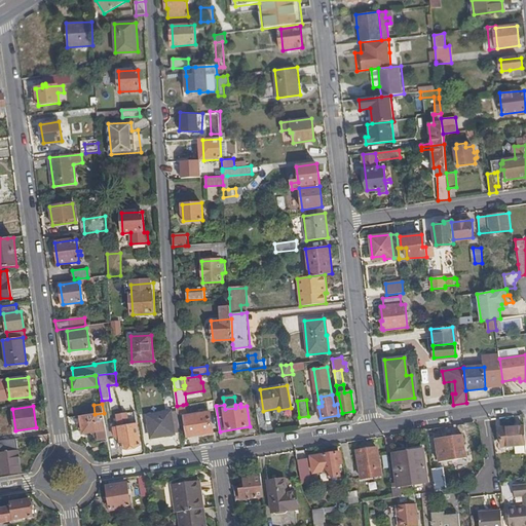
[(152,438),(175,434),(172,412),(148,416),(152,438)]
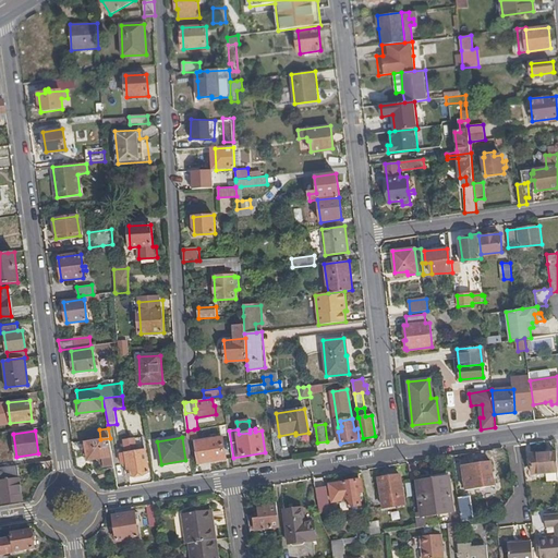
[(100,439),(86,440),(89,460),(101,459),(102,470),(111,469),(112,480),(117,478),(114,468),(110,438),(100,439)]
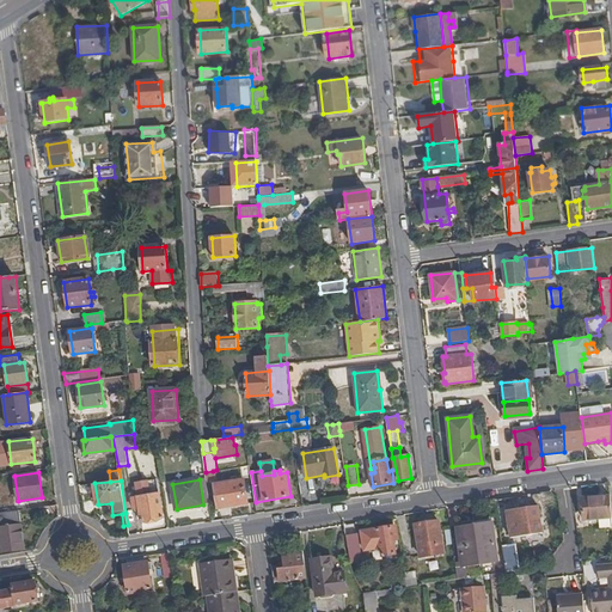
[(215,485),(219,508),(249,503),(245,481),(215,485)]
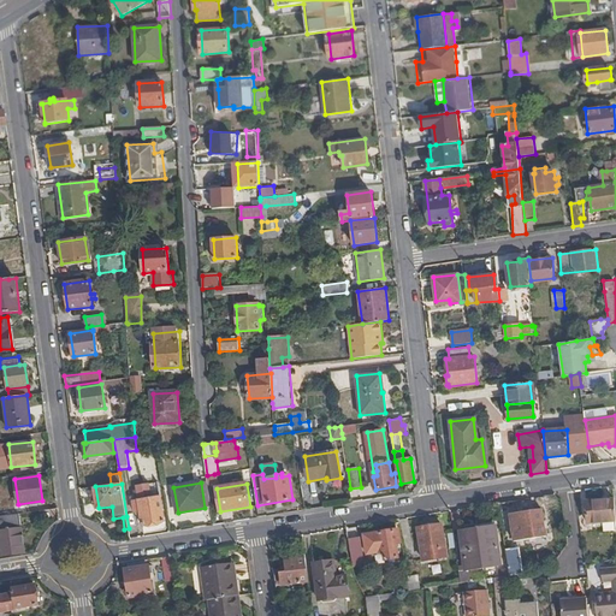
[(149,498),(163,497),(160,487),(148,490),(149,498)]
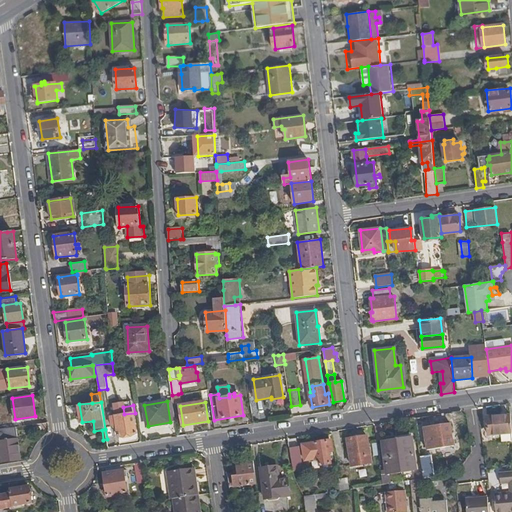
[(138,433),(135,413),(124,414),(111,417),(113,425),(116,424),(119,436),(138,433)]
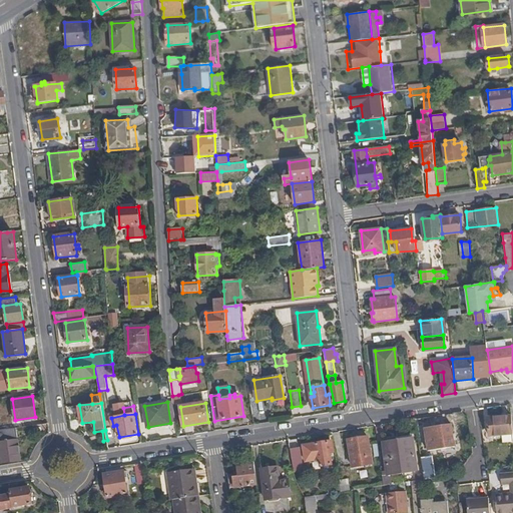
[(490,435),(512,432),(512,431),(511,415),(488,417),(490,435)]
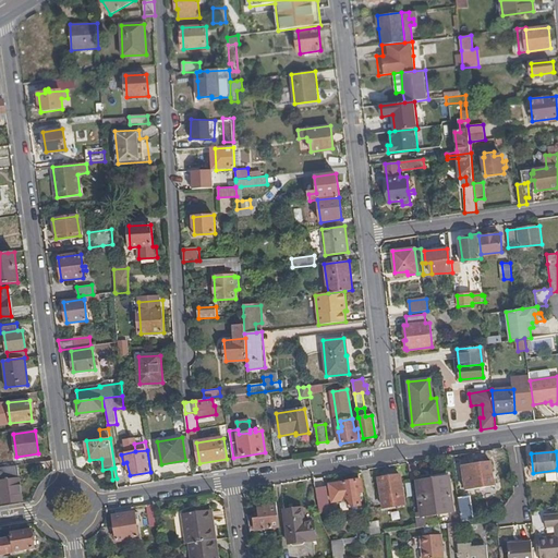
[(465,492),(496,486),(492,461),(482,462),(461,466),(465,492)]
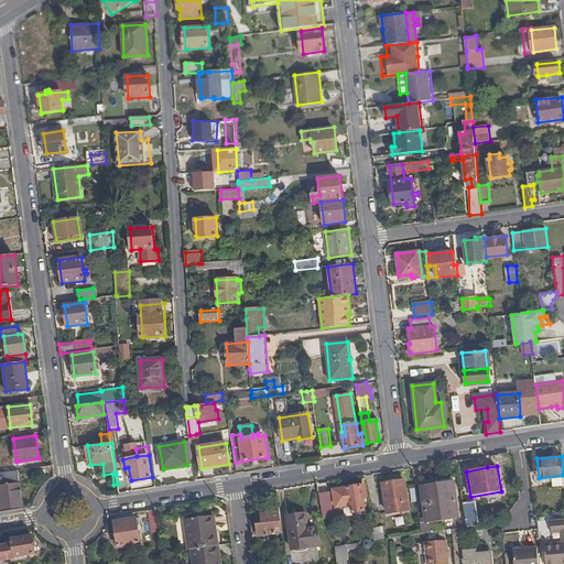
[(22,505),(19,469),(0,472),(0,477),(8,477),(9,484),(0,484),(0,501),(1,507),(22,505)]
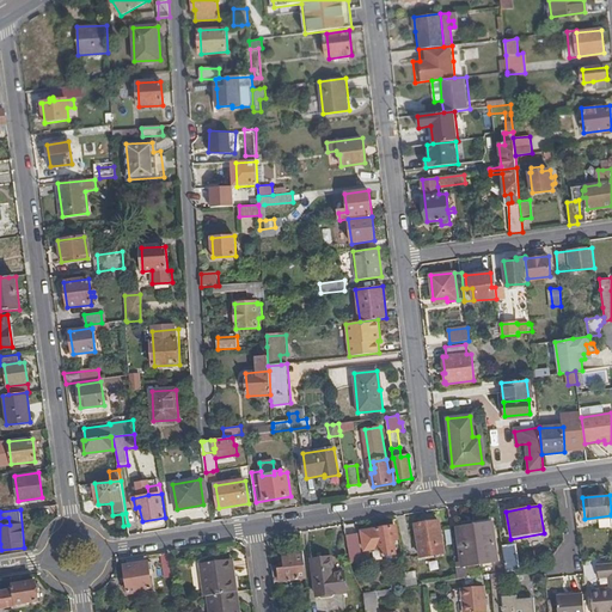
[(446,555),(440,520),(414,524),(420,560),(446,555)]
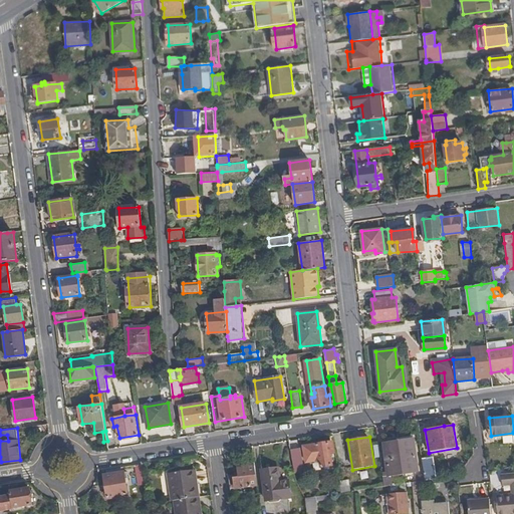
[(382,443),(387,470),(388,478),(392,477),(421,473),(416,439),(382,443)]
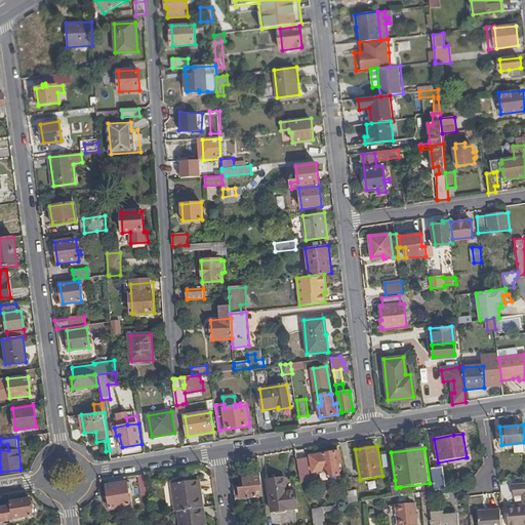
[(295,449),(287,451),(290,470),(298,469),(296,459),(295,449)]
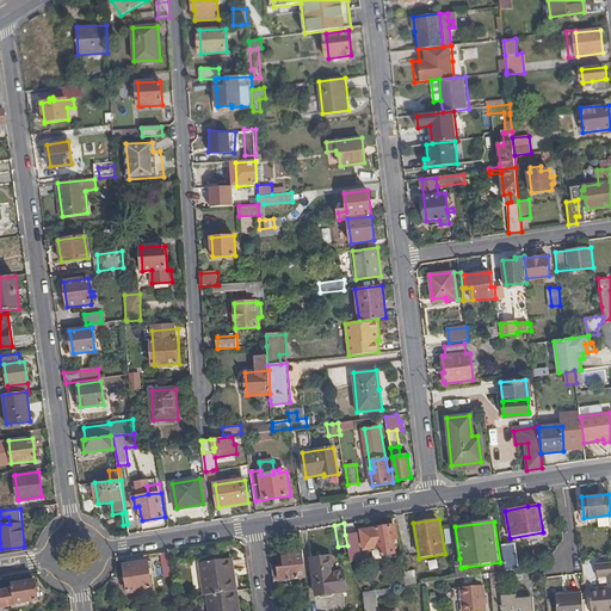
[(380,541),(381,547),(382,554),(394,553),(393,539),(396,538),(394,525),(374,529),(376,542),(380,541)]
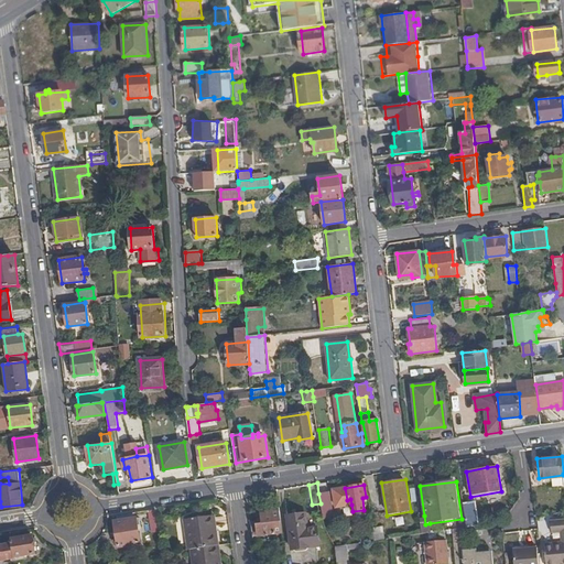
[(336,507),(351,505),(350,499),(347,500),(345,488),(333,490),(336,507)]
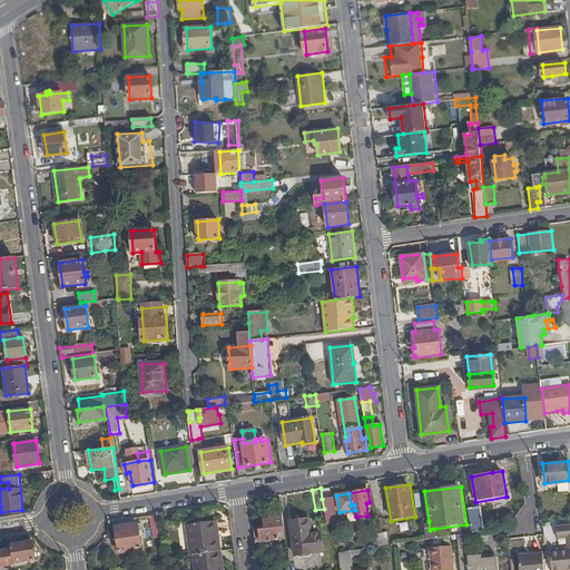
[(322,499),(324,509),(326,523),(336,522),(333,498),(322,499)]
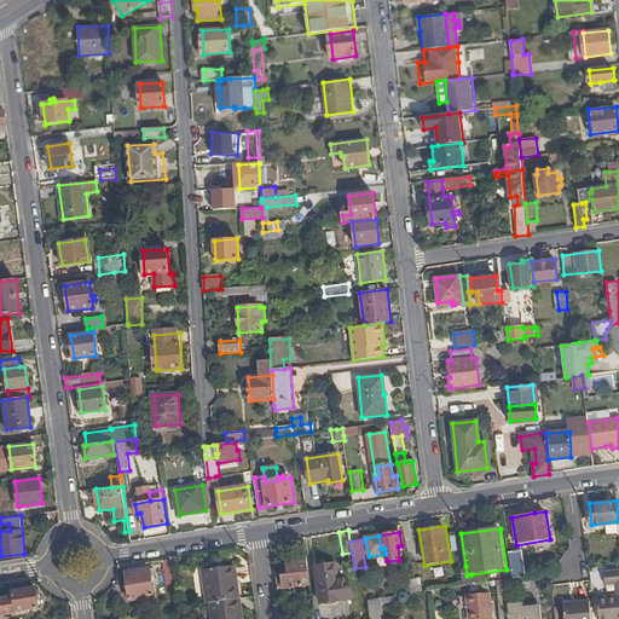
[(522,550),(509,553),(512,571),(513,579),(527,578),(522,550)]
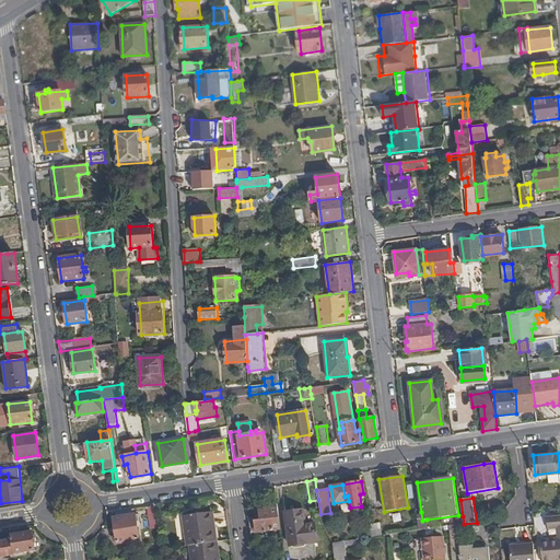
[(158,516),(156,505),(148,506),(150,517),(158,516)]
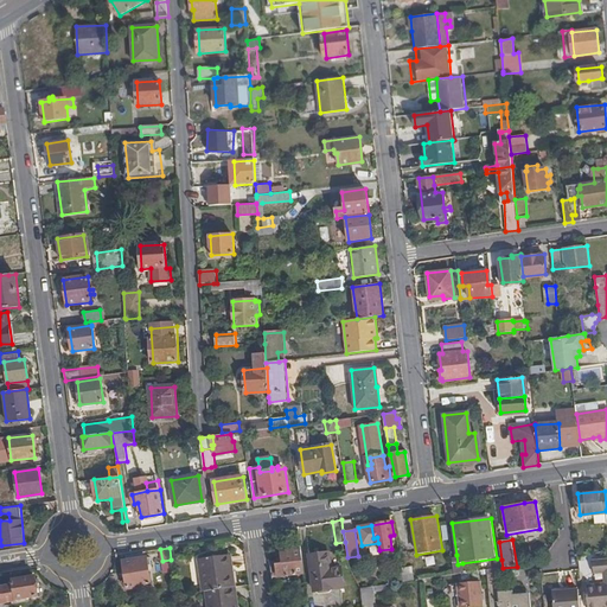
[(123,561),(127,587),(151,583),(147,557),(145,557),(144,551),(123,555),(125,561),(123,561)]
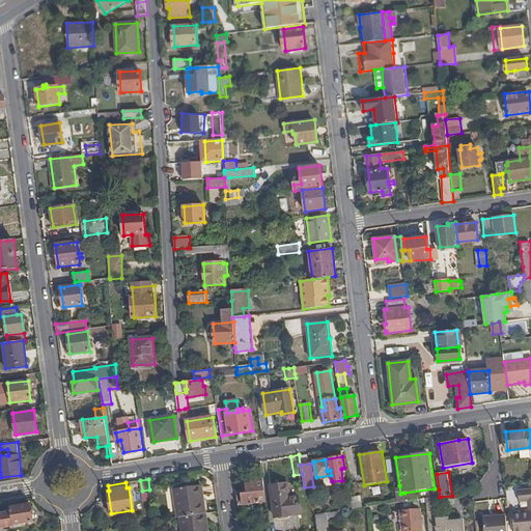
[(236,494),(239,505),(259,502),(257,482),(246,483),(247,490),(247,493),(236,494)]
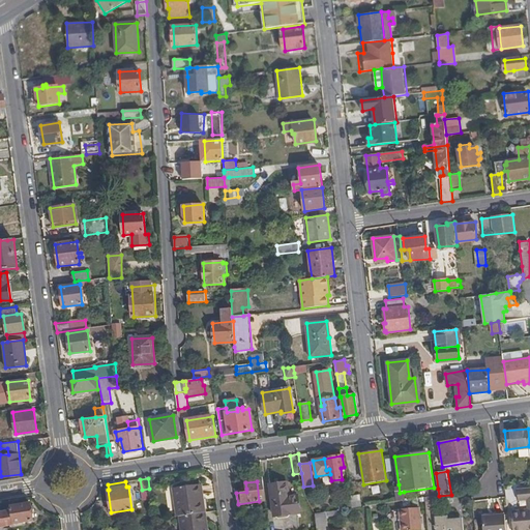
[(274,518),(300,513),(298,496),(289,497),(286,483),(270,486),(274,518)]
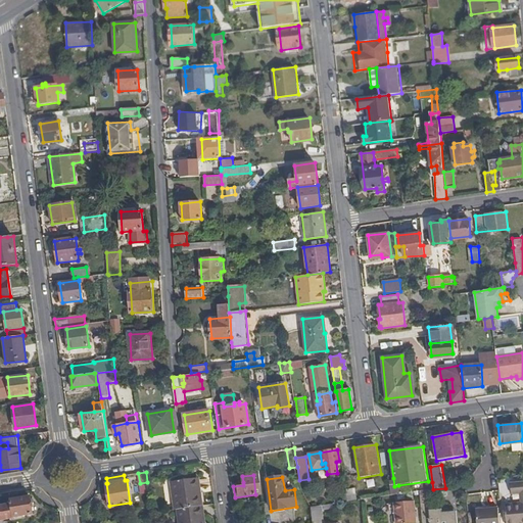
[(391,495),(399,493),(398,485),(394,486),(393,478),(389,478),(391,495)]
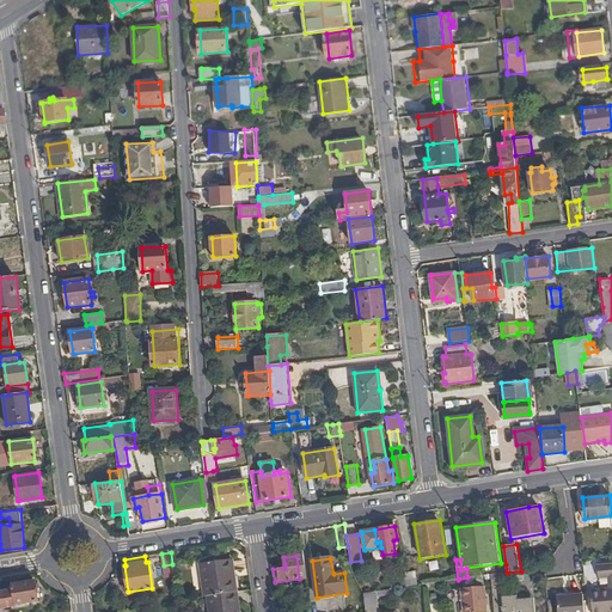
[(208,597),(237,593),(236,581),(232,581),(228,561),(201,565),(204,598),(208,597)]
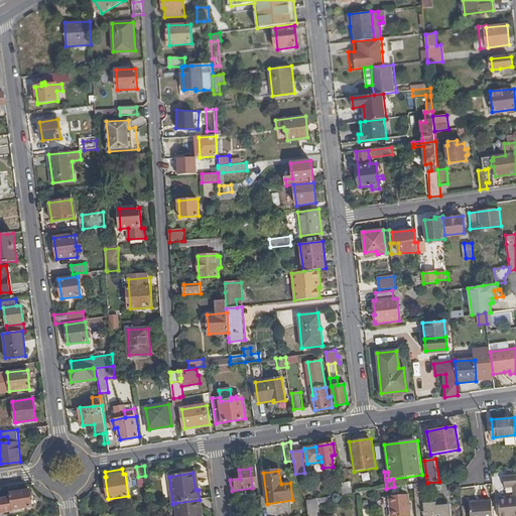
[(515,515),(515,475),(504,477),(505,489),(513,488),(514,496),(498,498),(499,515),(515,515)]
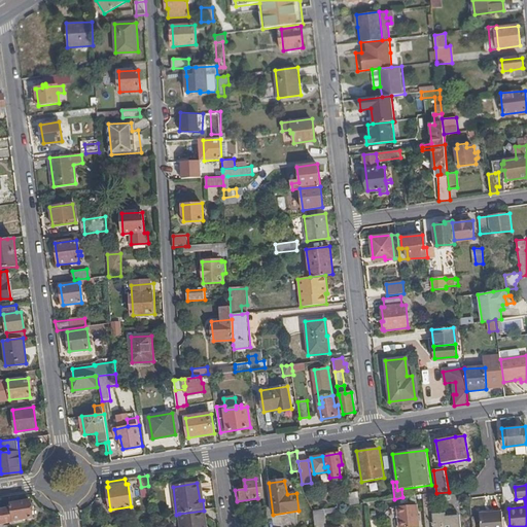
[(148,486),(141,487),(142,497),(149,495),(148,486)]
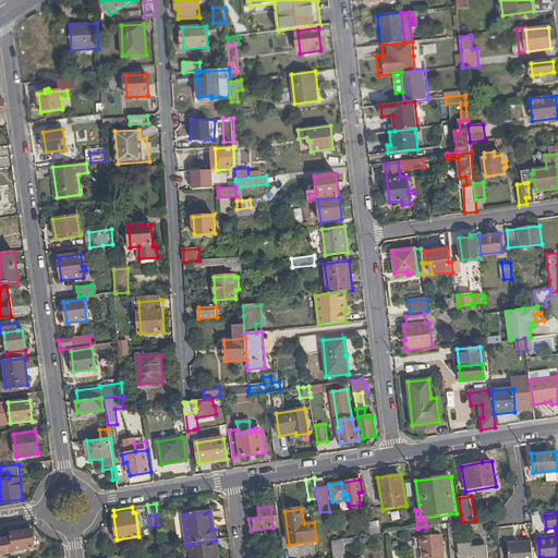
[(448,524),(450,557),(488,557),(488,546),(473,547),(472,544),(464,544),(462,522),(452,523),(448,524)]
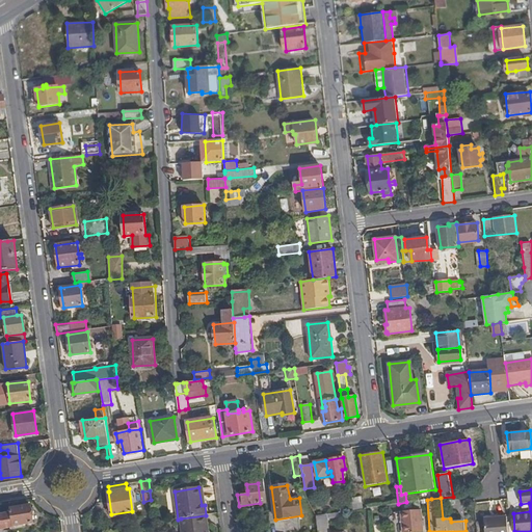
[(341,506),(342,511),(354,510),(353,504),(352,501),(346,502),(346,505),(341,506)]
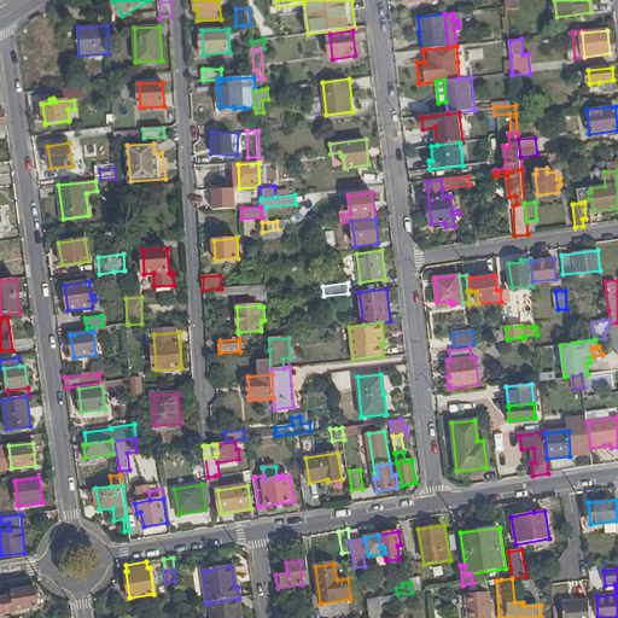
[(34,586),(12,588),(13,594),(0,595),(0,611),(36,605),(34,586)]
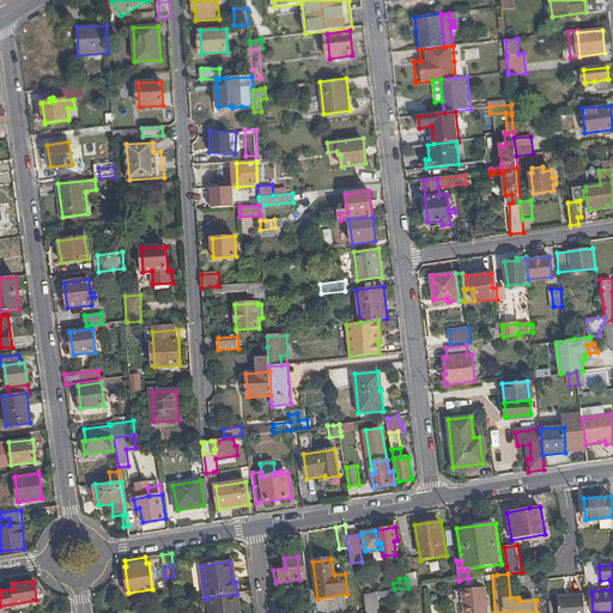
[(489,612),(486,588),(461,590),(463,612),(489,612)]
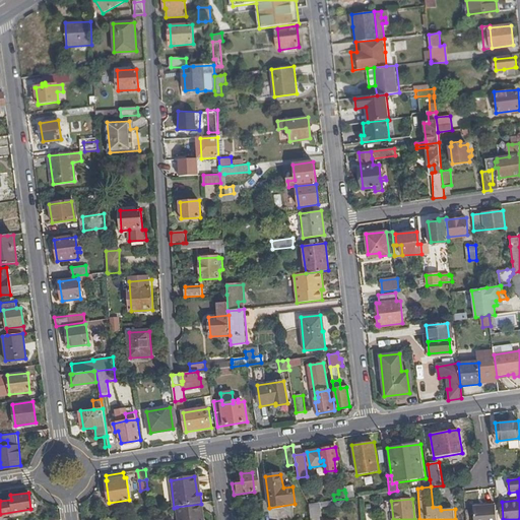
[(319,503),(309,504),(310,519),(318,519),(321,519),(319,503)]
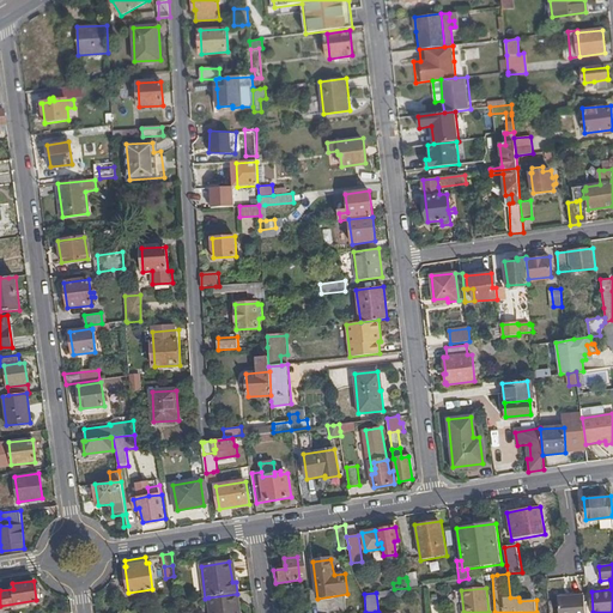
[(241,612),(237,594),(208,598),(210,612),(241,612)]
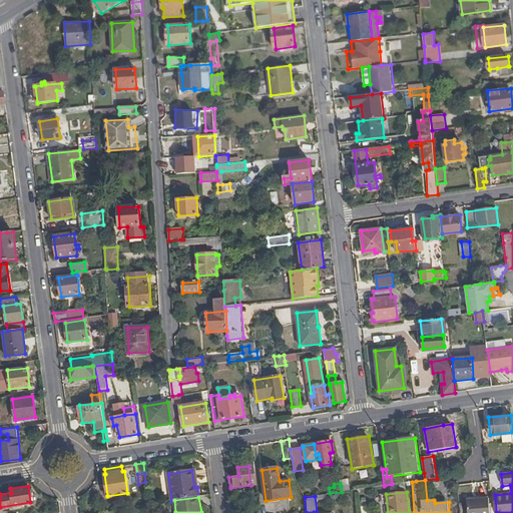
[(490,512),(489,498),(467,499),(468,512),(490,512)]
